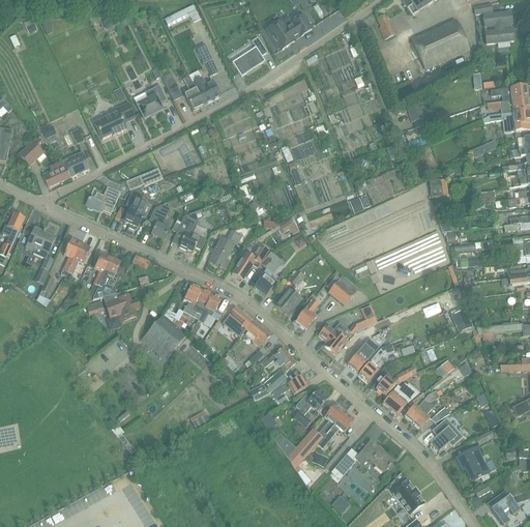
[(402,0),(412,15),(434,0),(402,0)]
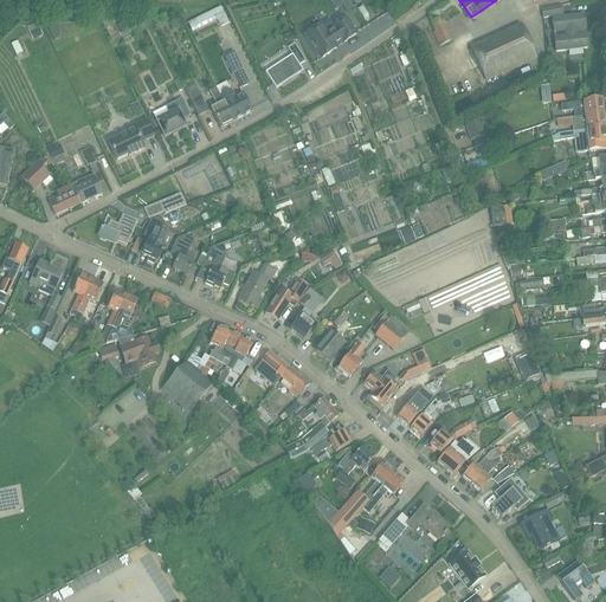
[(541,6),(543,15),(562,11),(561,2),(541,6)]
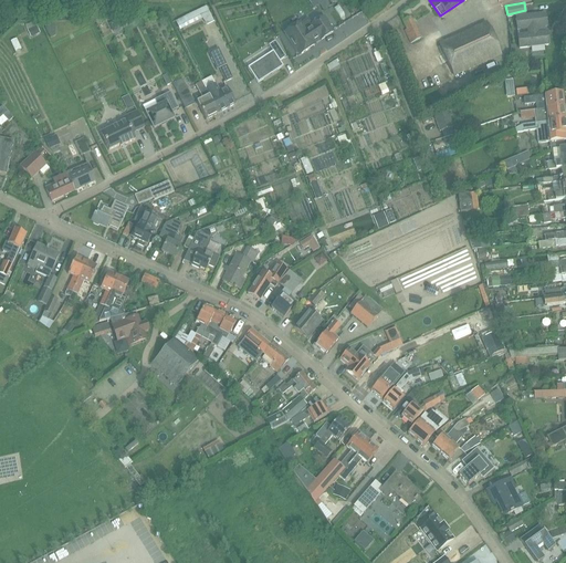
[(206,3),(176,18),(178,24),(209,10),(206,3)]
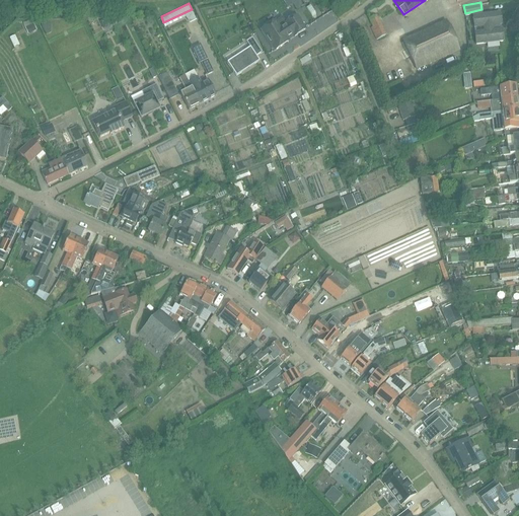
[(474,29),(476,42),(503,40),(502,27),(501,27),(501,22),(500,10),(473,13),(474,25),(475,29),(474,29)]
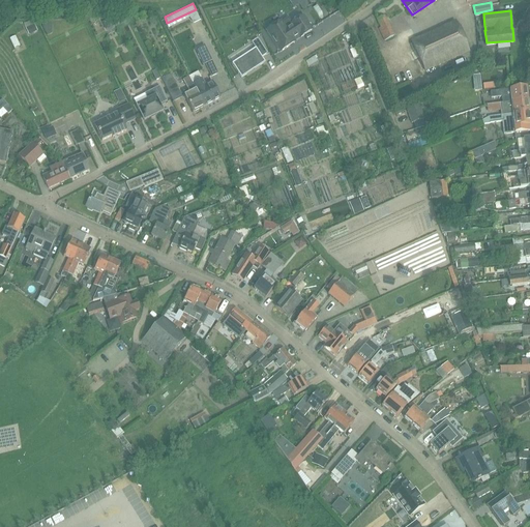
[(379,26),(384,37),(395,32),(385,12),(376,17),(380,25),(379,26)]
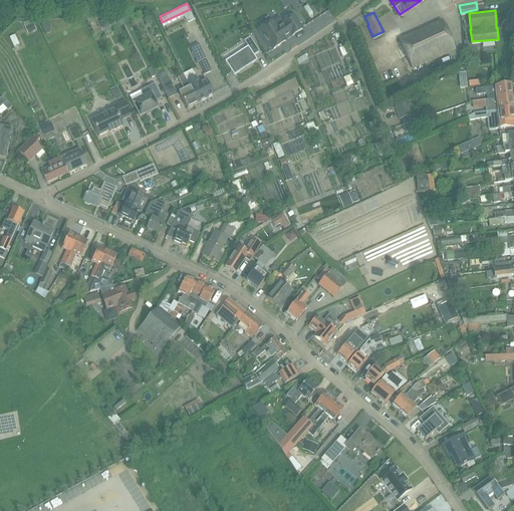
[(272,19),(259,27),(272,48),(281,42),(280,40),(290,33),(291,34),(302,26),(293,13),(283,20),(279,15),(272,19)]
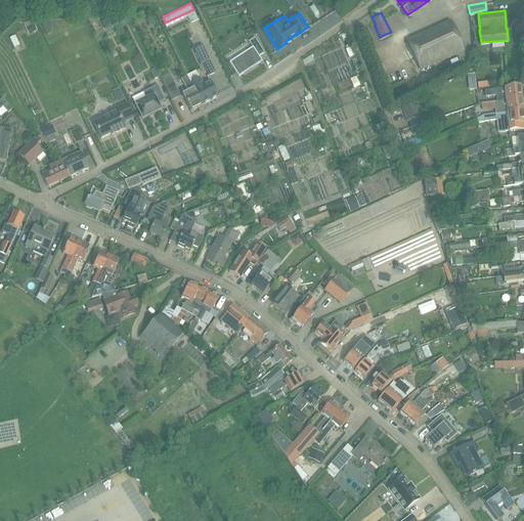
[(407,39),(420,68),(463,47),(449,19),(407,39)]
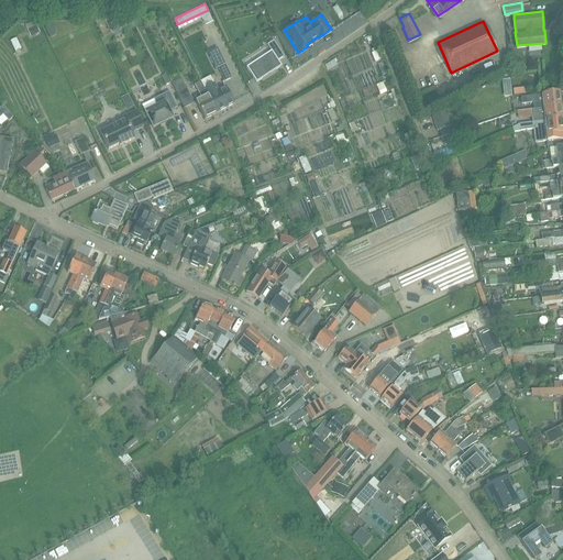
[(225,61),(234,57),(225,39),(218,42),(225,61)]
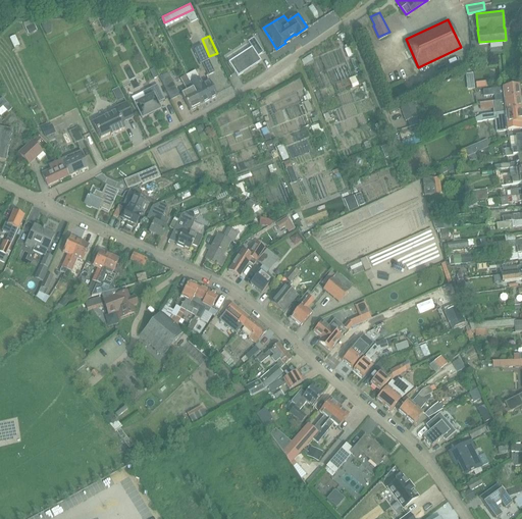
[(248,39),(252,45),(228,60),(238,74),(261,58),(258,53),(263,50),(254,36),(248,39)]
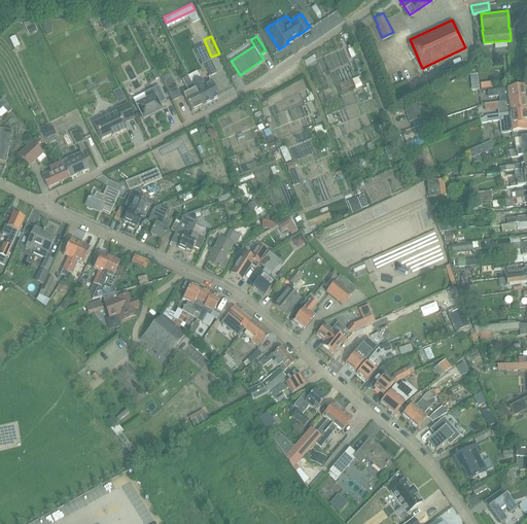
[(204,61),(210,74),(216,71),(203,42),(194,46),(202,62),(204,61)]
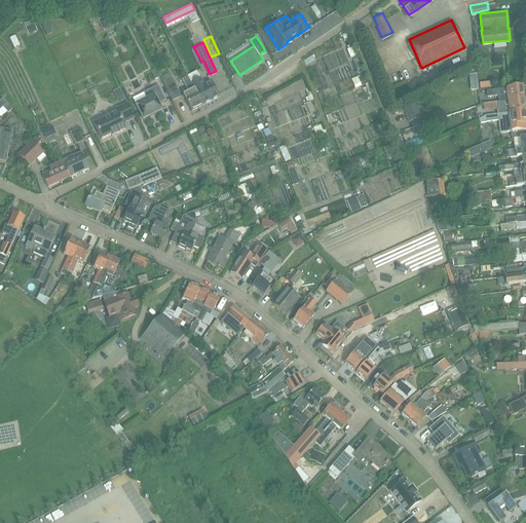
[(160,75),(172,99),(181,95),(170,71),(160,75)]
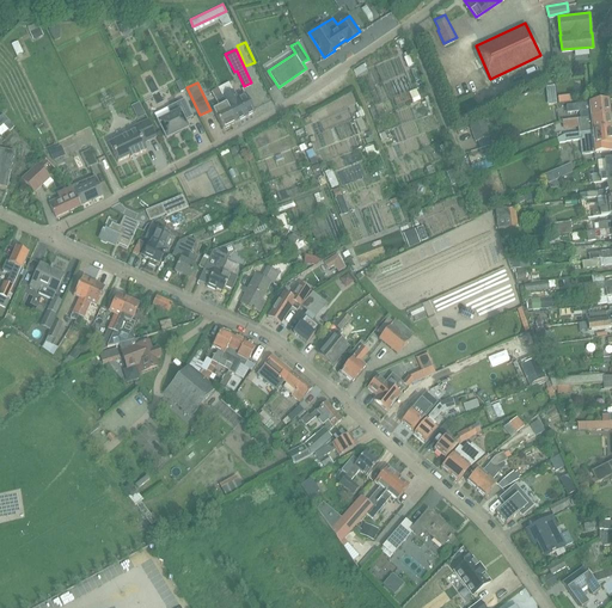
[(212,88),(219,104),(213,108),(222,127),(239,118),(228,99),(226,100),(222,94),(222,93),(218,85),(212,88)]
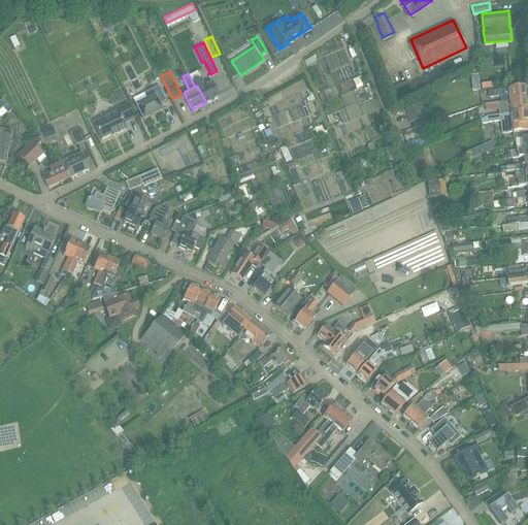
[(201,75),(192,80),(192,81),(195,87),(197,86),(206,102),(220,95),(211,78),(204,81),(201,75)]
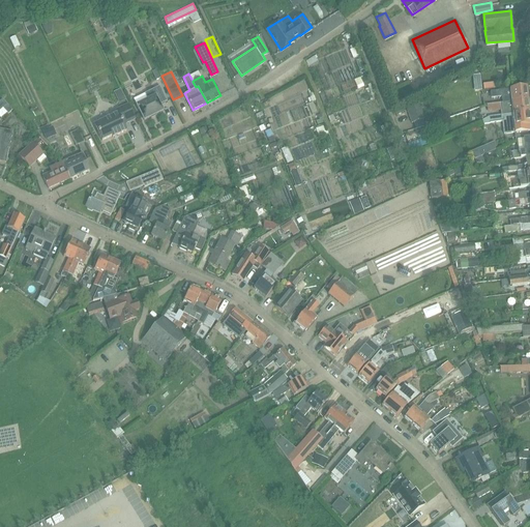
[(137,104),(144,118),(152,114),(155,113),(163,109),(159,103),(167,98),(159,84),(145,91),(148,97),(137,104)]
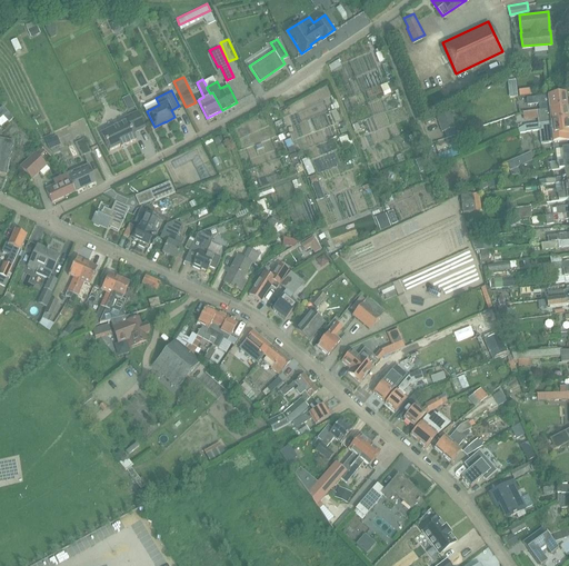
[(548,100),(549,107),(567,105),(566,91),(531,96),(531,102),(548,100)]
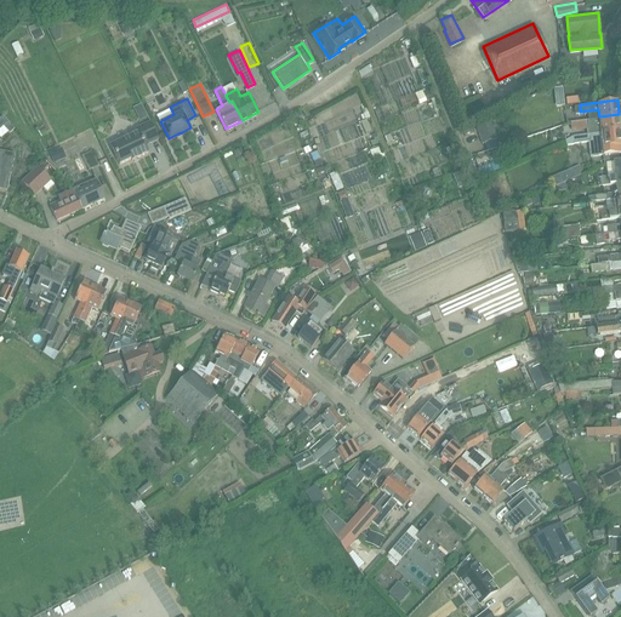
[(0,114),(0,125),(4,123),(10,130),(15,125),(3,112),(0,114)]
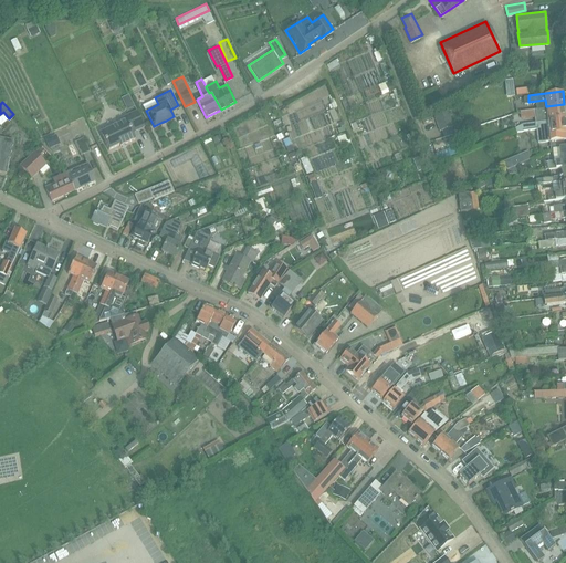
[(542,121),(547,120),(565,117),(564,104),(546,106),(521,108),(522,116),(541,114),(542,121)]
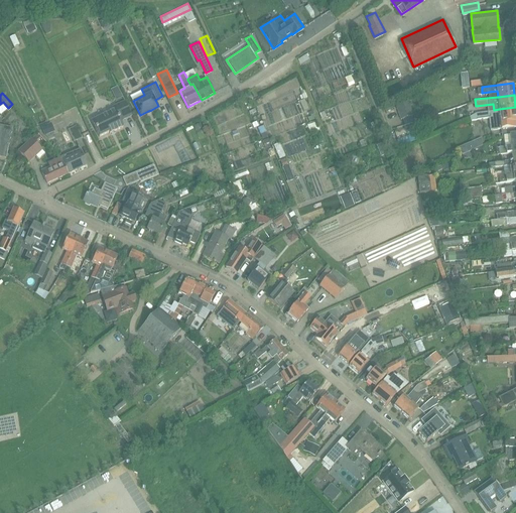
[(91,119),(99,135),(109,130),(110,131),(123,125),(120,119),(132,113),(125,99),(113,105),(114,108),(91,119)]
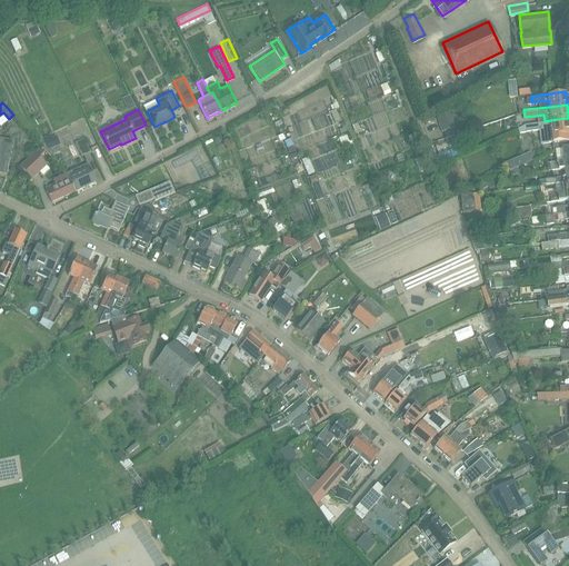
[(550,120),(545,121),(526,123),(519,126),(519,131),(539,128),(541,141),(568,138),(568,132),(568,131),(568,125),(568,118),(550,120)]
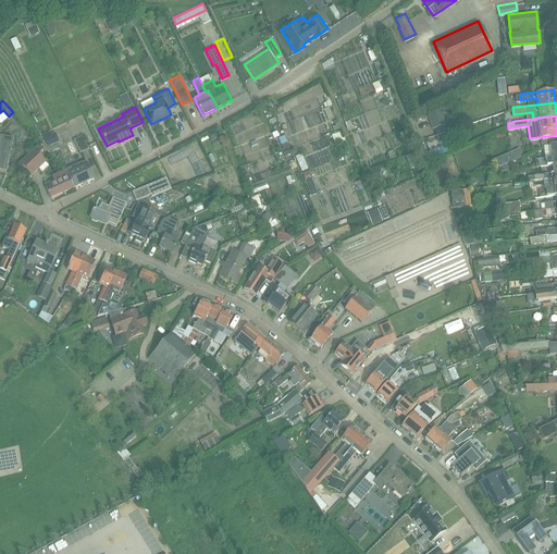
[(338,127),(333,130),(339,147),(345,146),(338,127)]
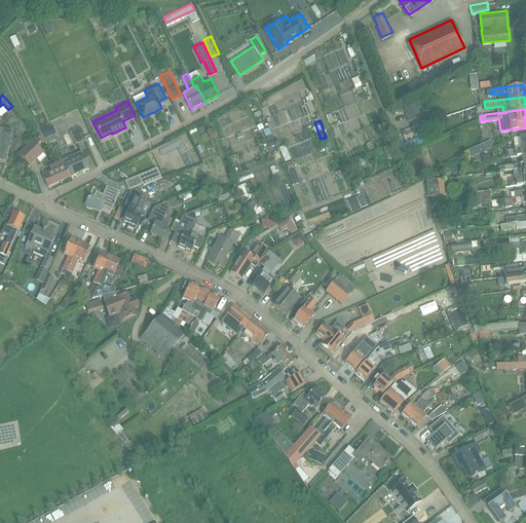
[(308,126),(313,135),(318,132),(312,123),(308,126)]
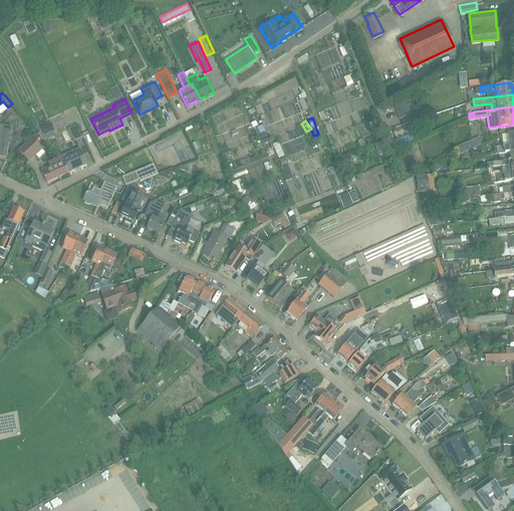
[(0,154),(6,156),(12,124),(0,121),(0,154)]
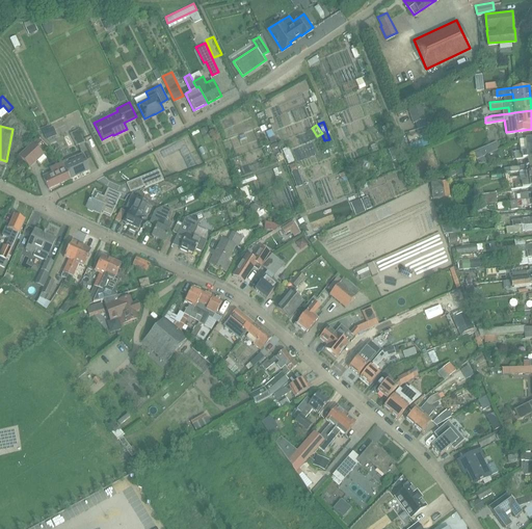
[(84,139),(78,128),(70,132),(76,143),(84,139)]
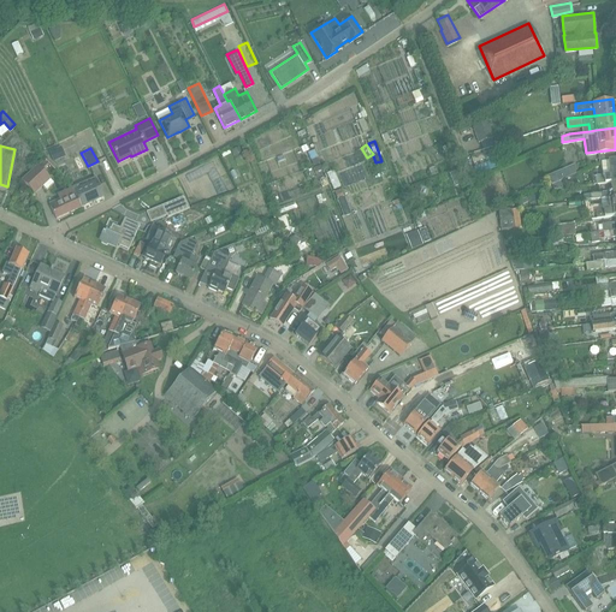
[(164,154),(166,162),(176,159),(173,150),(164,154)]
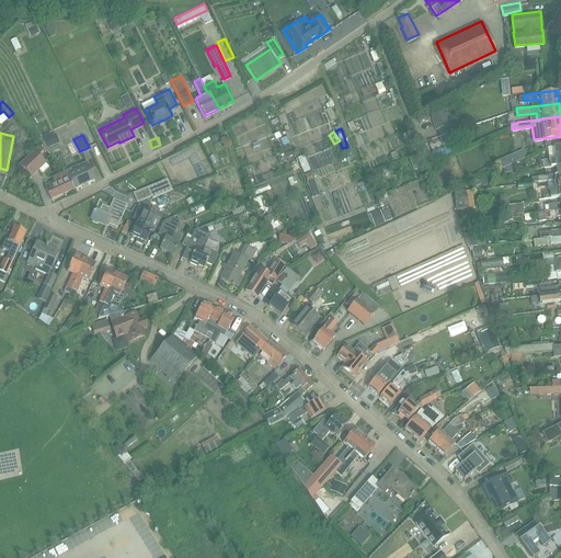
[(527,140),(519,141),(511,143),(512,156),(500,157),(500,162),(512,161),(528,155),(527,140)]
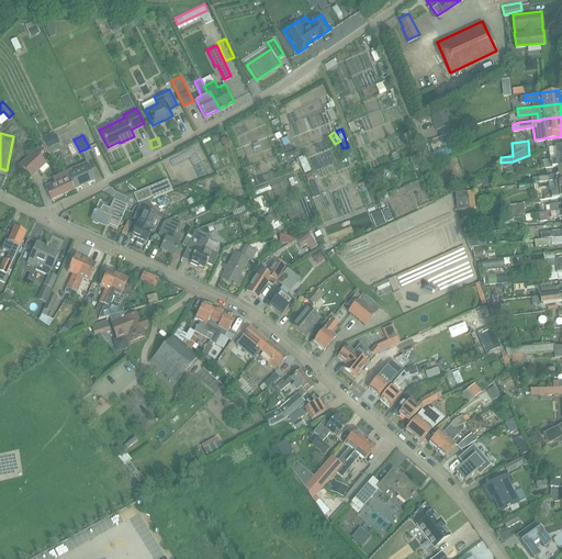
[(540,166),(553,165),(561,164),(561,143),(554,145),(555,156),(540,158),(540,166)]
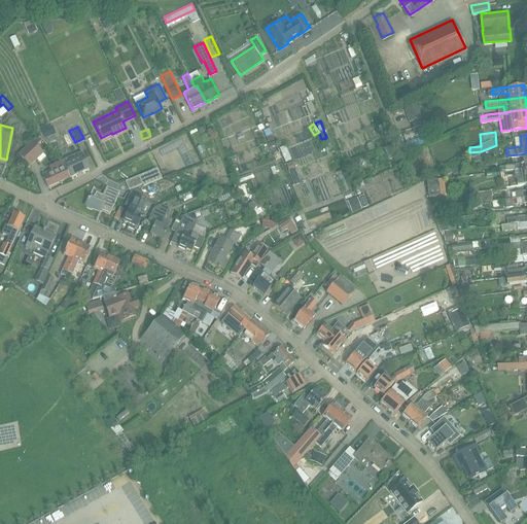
[(20,152),(30,163),(42,151),(32,140),(20,152)]
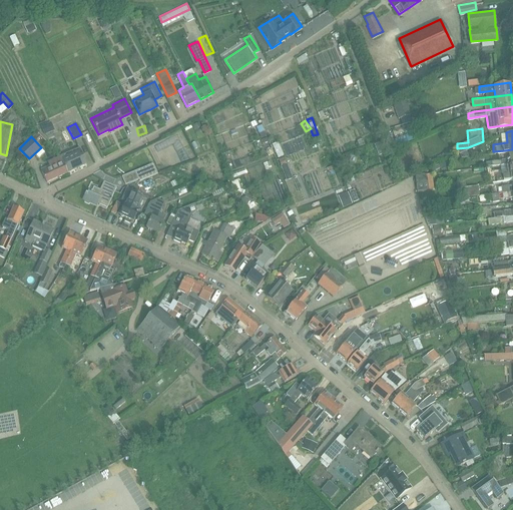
[(60,154),(62,158),(67,170),(86,161),(79,145),(60,154)]
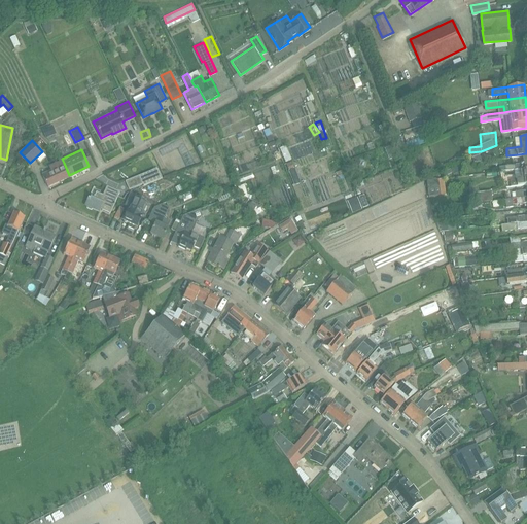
[(505,168),(514,168),(521,167),(526,166),(526,153),(519,154),(520,162),(504,164),(505,168)]
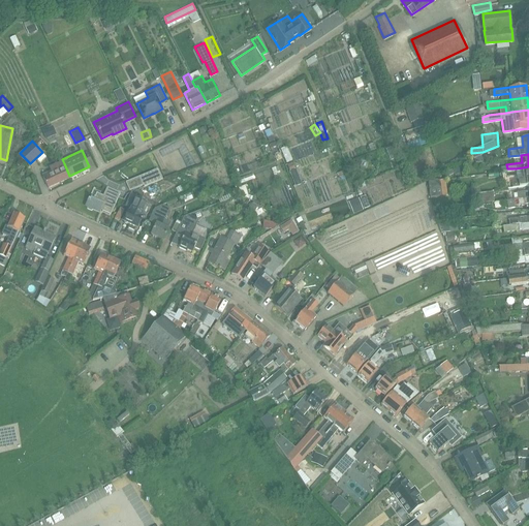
[(69,176),(64,163),(62,159),(52,164),(51,169),(42,174),(49,186),(69,176)]
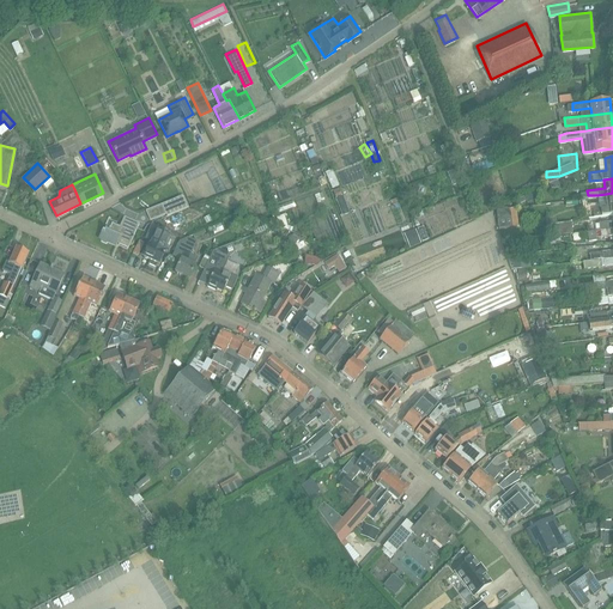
[(183,193),(146,208),(150,219),(167,212),(168,214),(188,206),(183,193)]
